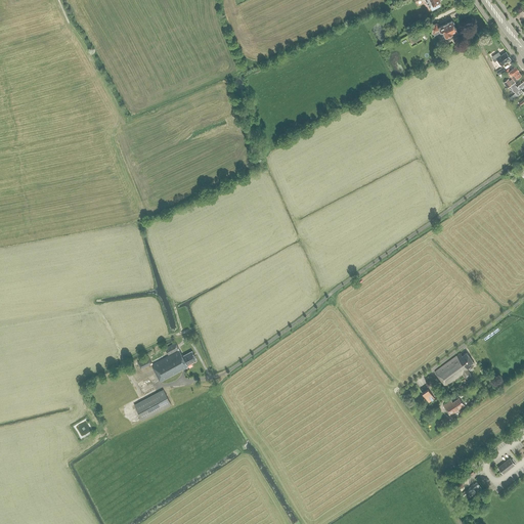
[(426,0),(427,1),(430,7),(430,6),(432,10),(441,6),(439,2),(441,1),(440,0),(426,0)]
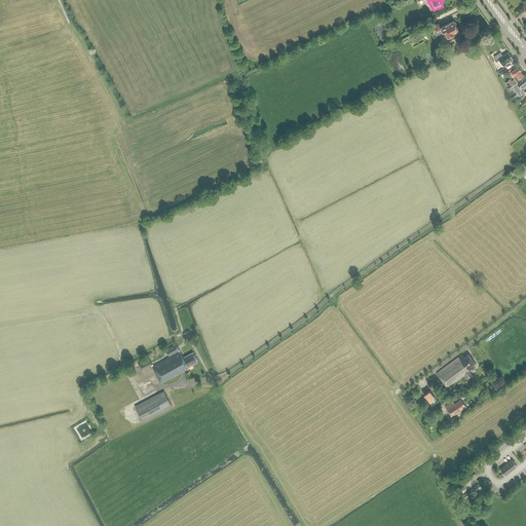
[(451,39),(452,39),(455,37),(455,35),(454,33),(455,33),(455,32),(458,31),(455,25),(456,24),(455,22),(454,22),(453,21),(446,25),(441,27),(439,23),(431,27),(437,35),(441,33),(442,34),(445,32),(448,36),(450,38),(451,39)]
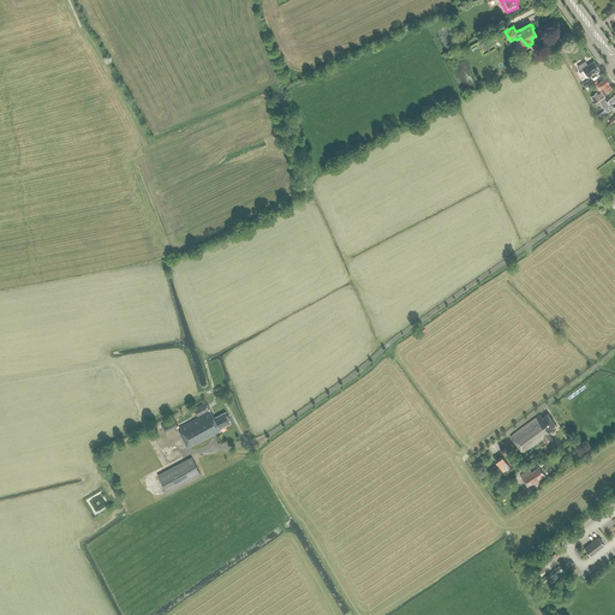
[(578,66),(580,70),(578,71),(580,73),(581,72),(584,71),(589,77),(593,75),(593,73),(599,69),(595,61),(587,65),(585,61),(578,66)]
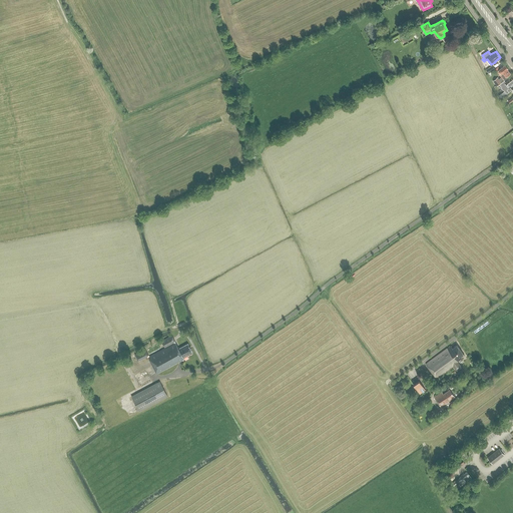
[(497,71),(502,77),(499,79),(498,77),(493,81),(497,86),(499,84),(502,82),(504,80),(507,78),(506,76),(510,73),(507,69),(508,69),(505,65),(500,69),(498,67),(495,69),(497,71)]
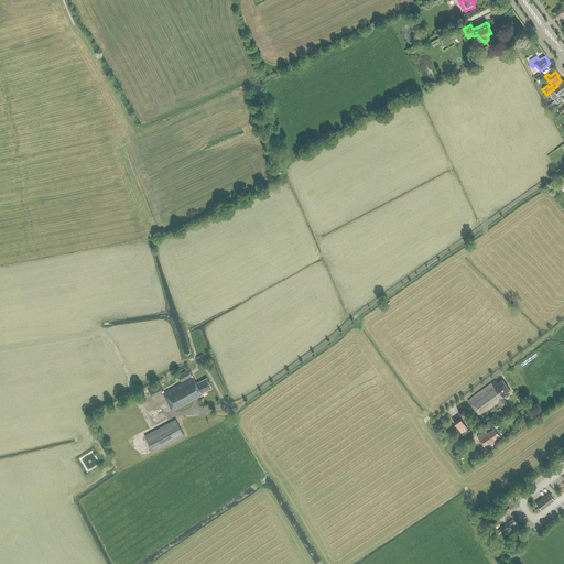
[(553,99),(554,99),(556,102),(563,99),(561,96),(563,93),(563,83),(555,90),(554,88),(552,90),(549,93),(551,96),(551,97),(553,99)]
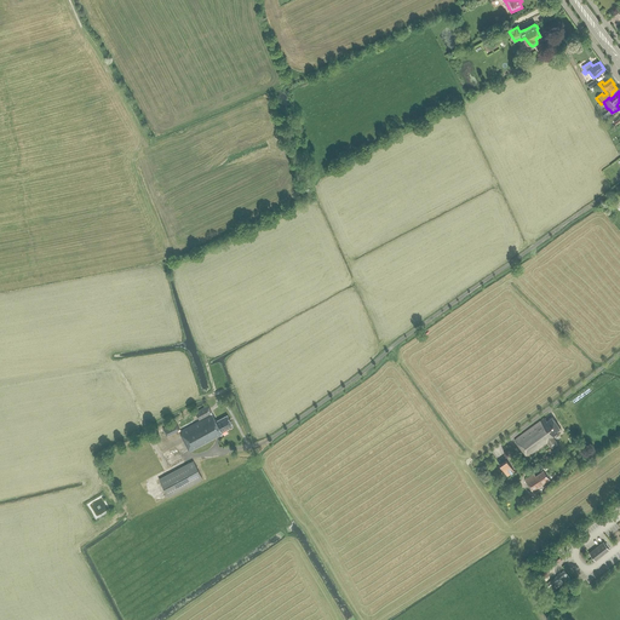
[(212,415),(181,431),(190,451),(223,434),(223,432),(233,426),(228,415),(217,422),(208,406),(195,412),(200,420),(211,414),(212,415)]
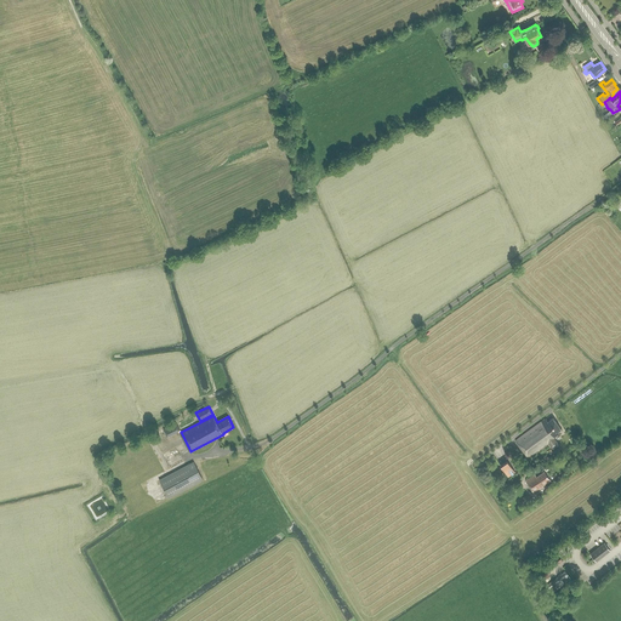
[(548,422),(546,419),(516,440),(529,459),(548,444),(553,450),(559,445),(553,438),(557,436),(558,437),(560,436),(558,432),(562,429),(553,417),(548,422)]
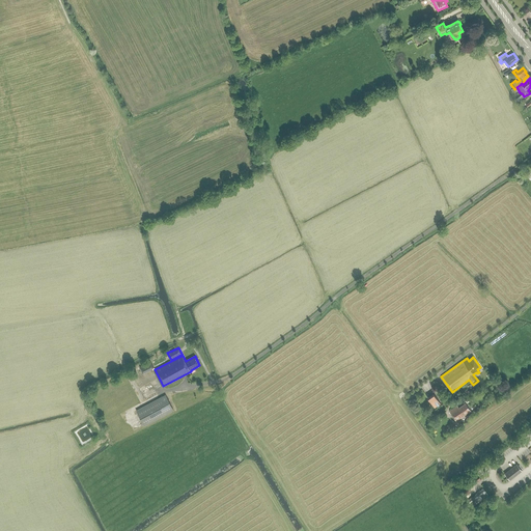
[(150,361),(140,366),(143,373),(155,367),(150,361)]
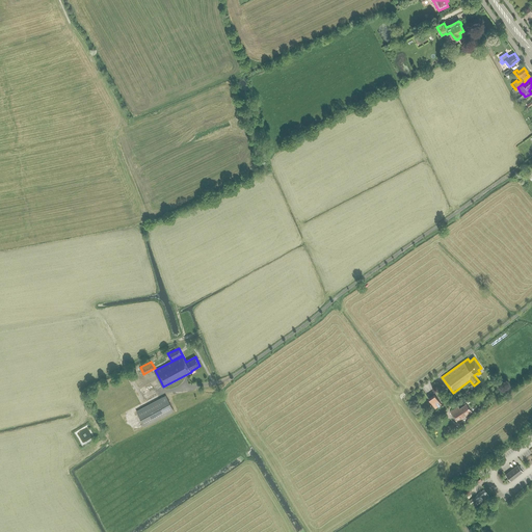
[(442,404),(434,394),(428,399),(435,408),(442,404)]
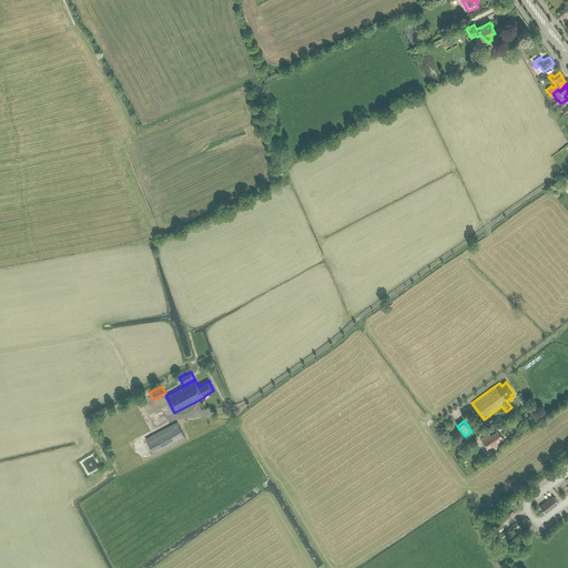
[(178,422),(145,438),(154,455),(186,438),(178,422)]
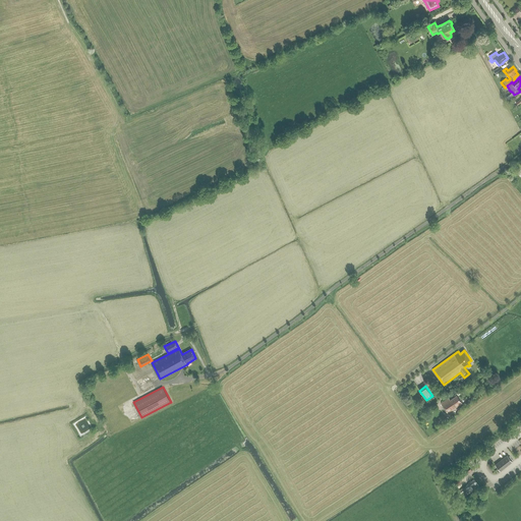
[(451,400),(449,398),(442,404),(448,413),(453,410),(453,409),(460,404),(455,397),(451,400)]
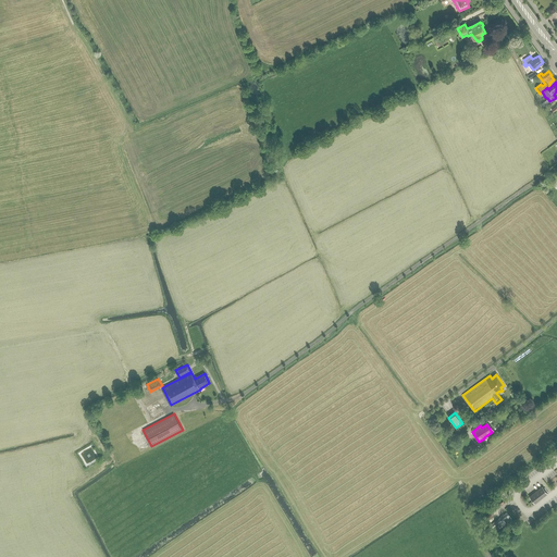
[(542,486),(530,497),(535,504),(548,494),(542,486)]
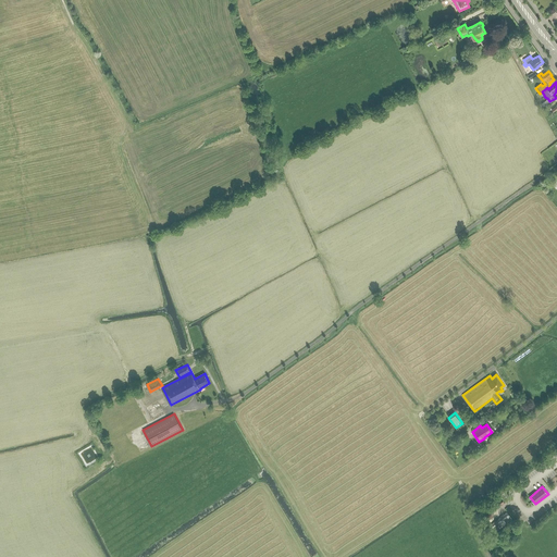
[(492,523),(496,531),(514,519),(509,511),(492,523)]
